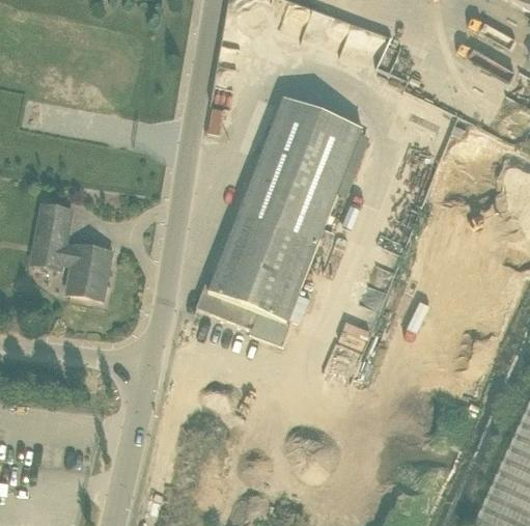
[(509,0),(529,10),(529,0),(509,0)]
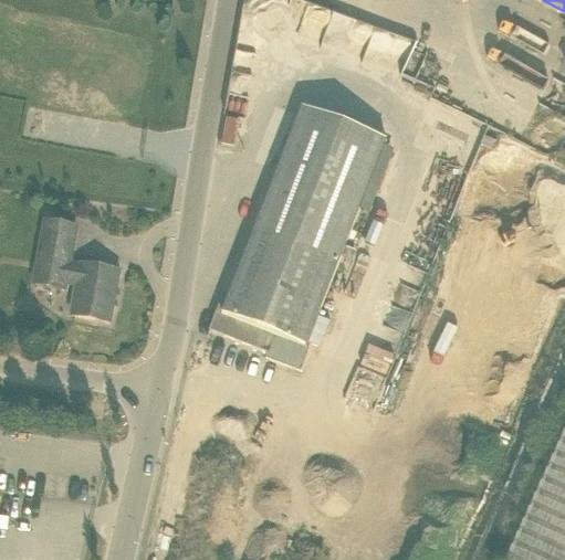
[(221,312),(275,334),(305,345),(369,178),(286,146),(221,312)]
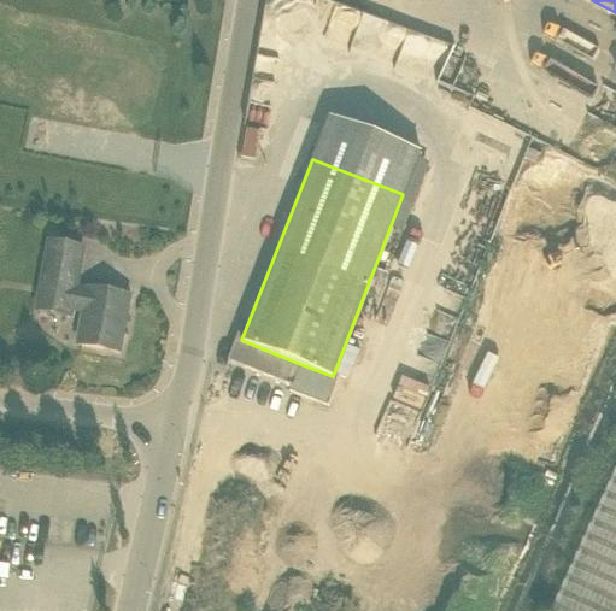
[(87,287),(74,285),(81,244),(51,239),(42,280),(60,283),(57,303),(83,309),(77,340),(118,348),(129,292),(88,285),(87,287)]
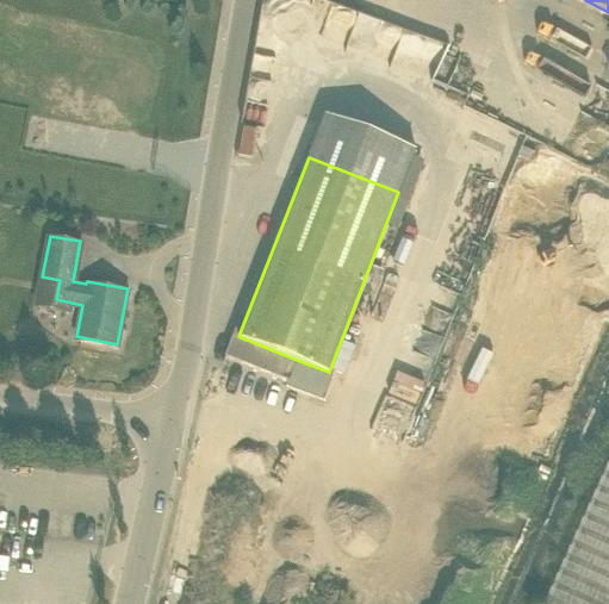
[(297,360),(238,336),(234,334),(235,331),(234,331),(224,353),(290,379),(287,384),(324,397),(333,373),(329,372),(297,360)]
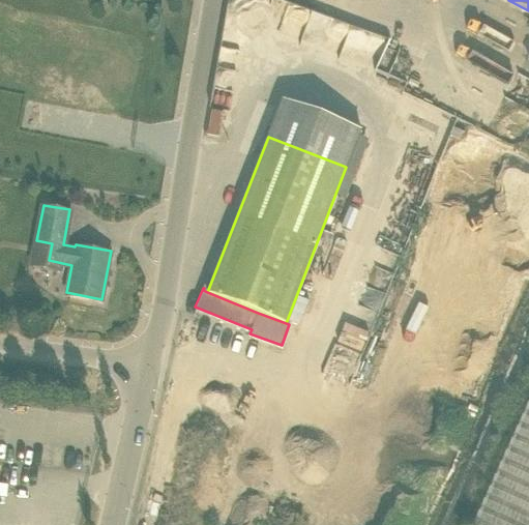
[(528,524),(528,400),(471,524),(528,524)]
